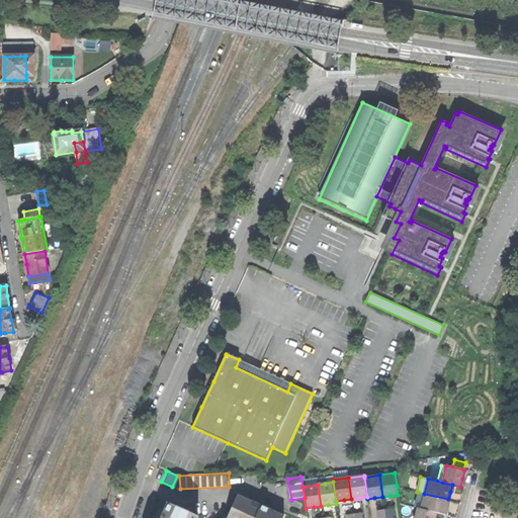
[(424,494),(418,492),(415,507),(417,507),(421,508),(424,494)]
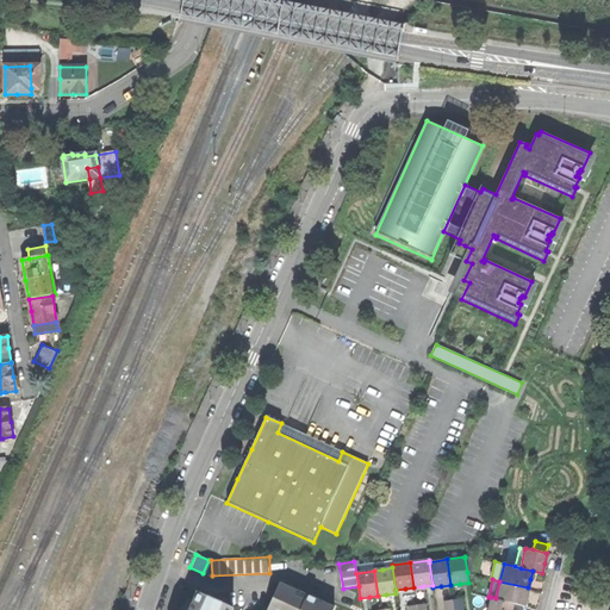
[(499,582),(496,598),(512,603),(524,605),(527,596),(528,587),(499,582)]
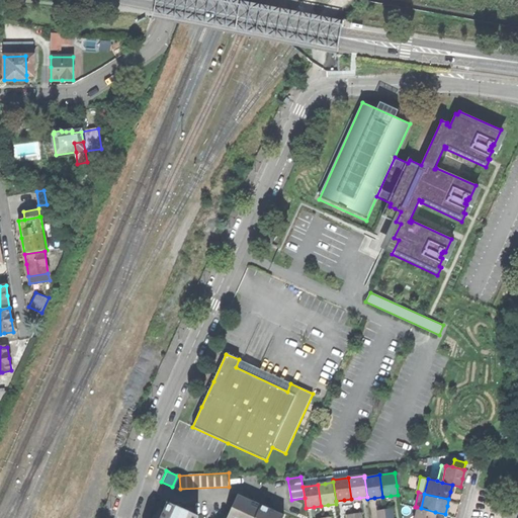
[(237,495),(227,517),(282,517),(283,516),(258,504),(237,495)]
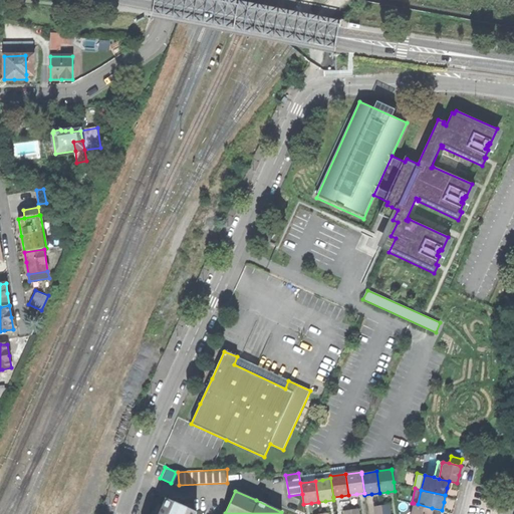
[(194,513),(195,512),(165,499),(162,506),(158,513),(194,513)]
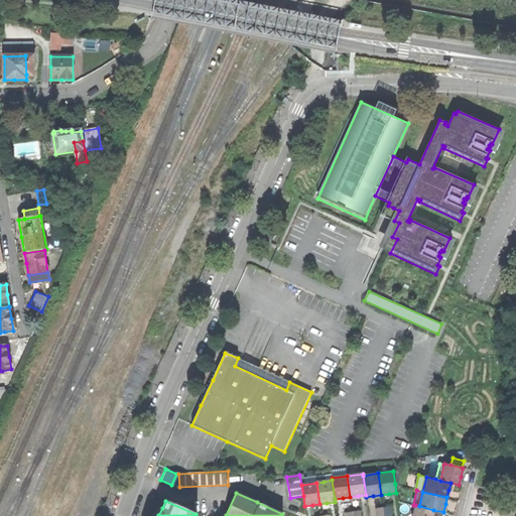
[(431,515),(433,510),(419,506),(415,505),(412,515),(431,515)]
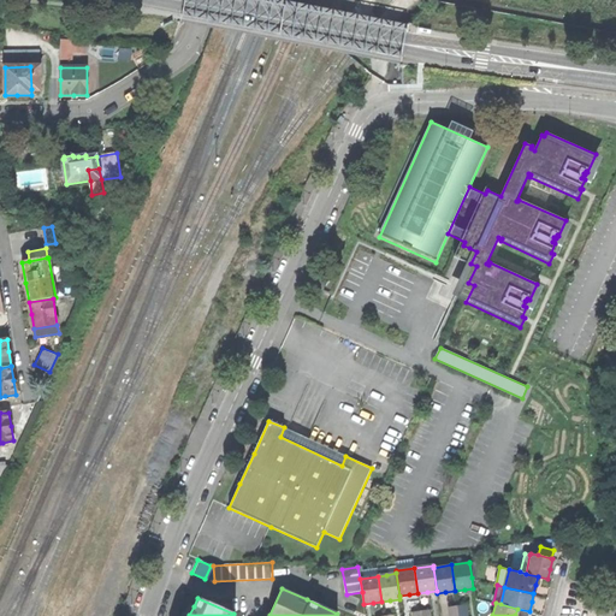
[(189,615),(194,606),(190,604),(183,615),(189,615)]
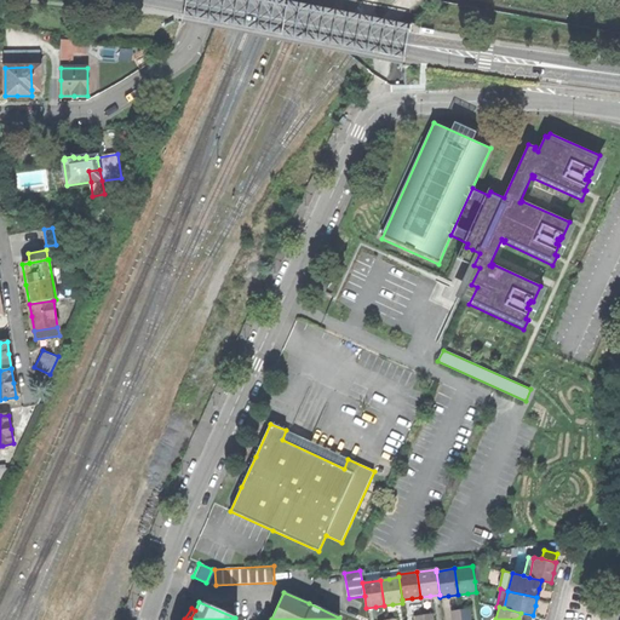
[(460,609),(461,619),(471,619),(470,608),(460,609)]
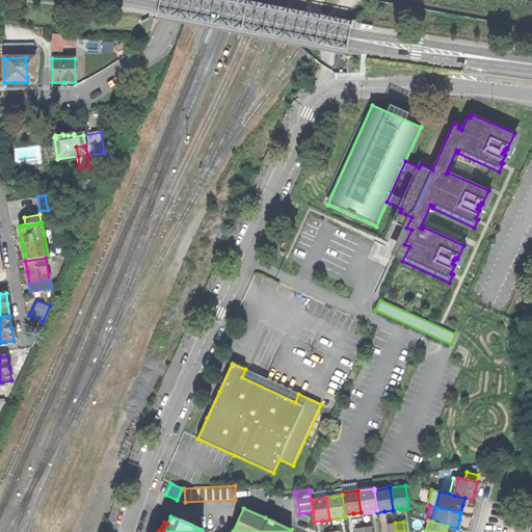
[(396,531),(395,523),(388,524),(388,531),(396,531)]
